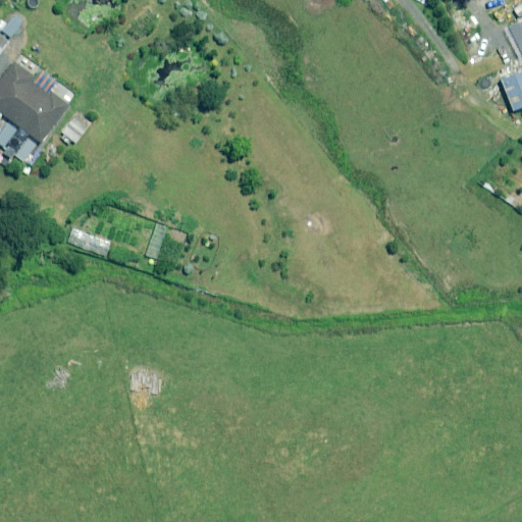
[(14,62),(0,81),(0,112),(2,114),(0,116),(0,118),(8,125),(12,121),(40,143),(67,105),(50,92),(48,95),(29,81),(33,76),(14,62)]
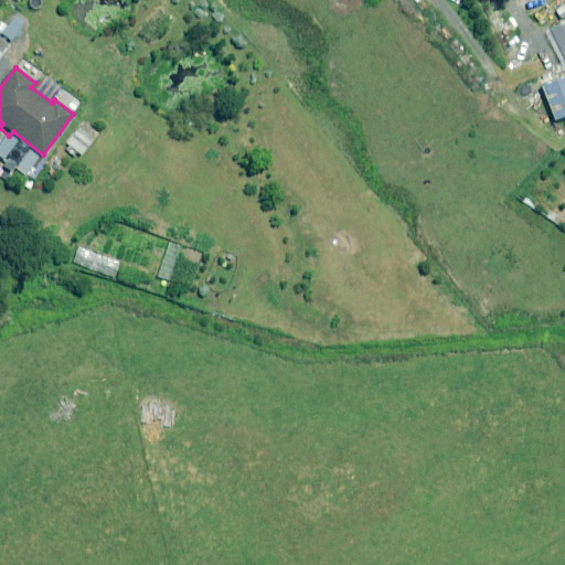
[(564,116),(564,76),(541,87),(555,120),(564,116)]
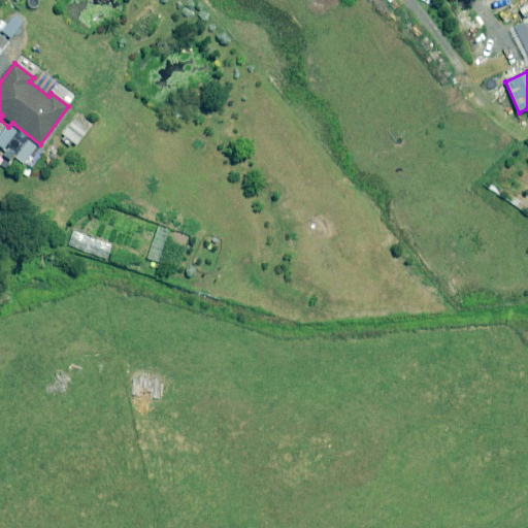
[(92,125),(78,113),(62,134),(76,144),(92,125)]
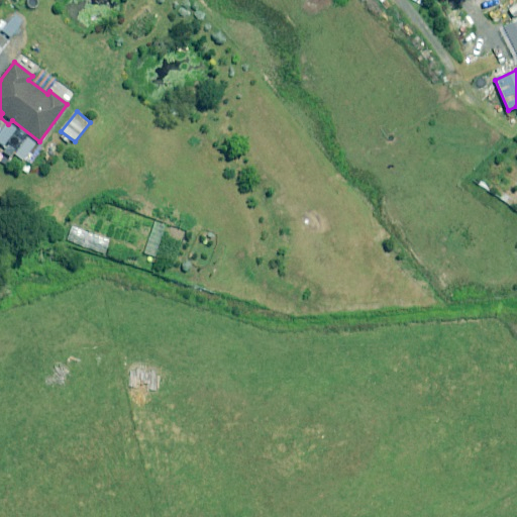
[(167,226),(156,222),(144,252),(172,263),(180,241),(164,235),(167,226)]
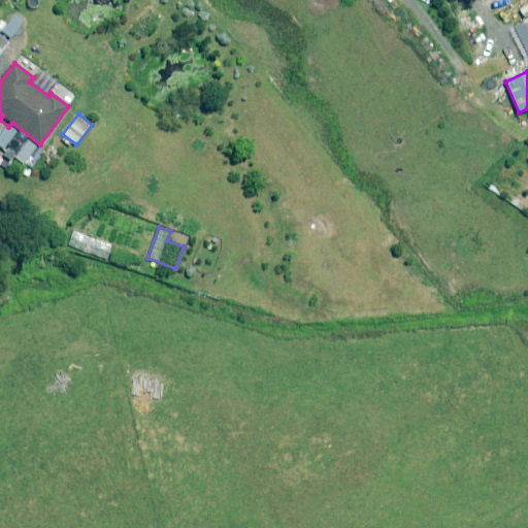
[(112,244),(74,232),(69,245),(107,259),(112,244)]
